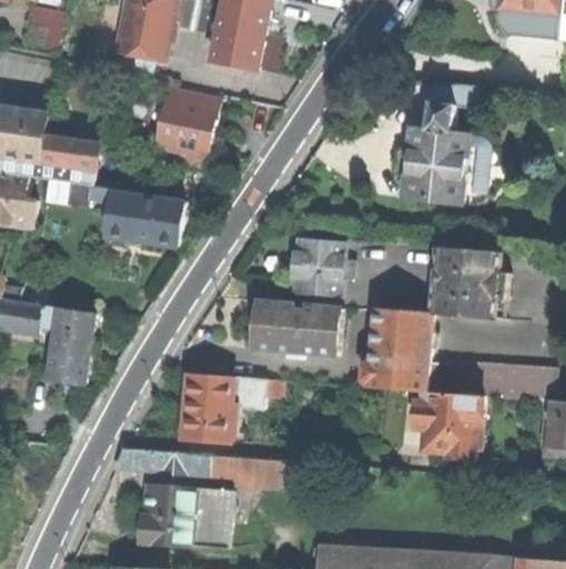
[(125,0),(116,50),(165,60),(172,23),(176,0),(125,0)]
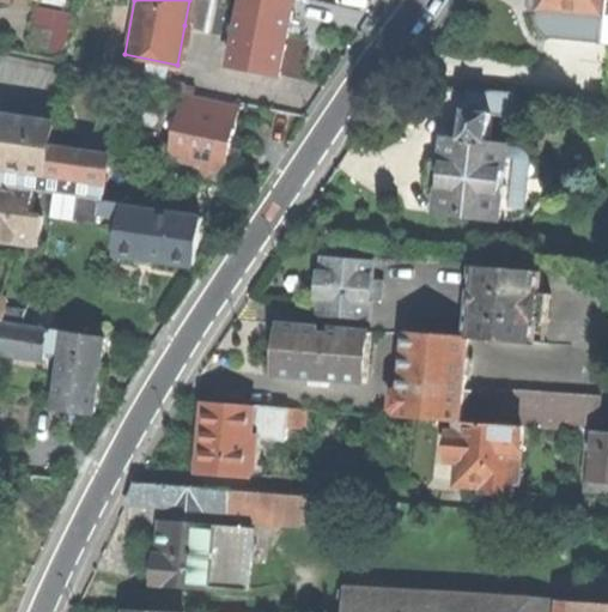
[(189,0),(184,25),(204,29),(208,0),(189,0)]
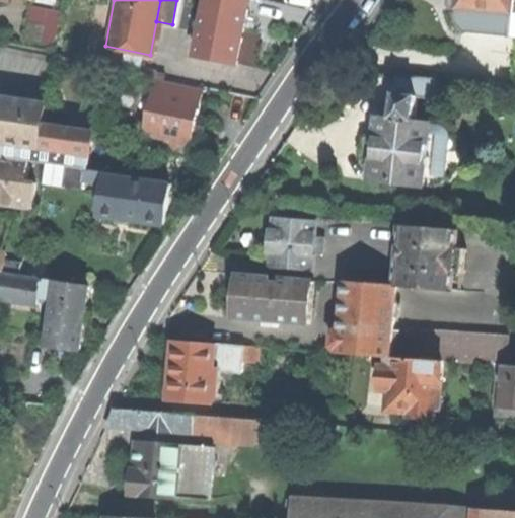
[(239,30),(244,5),(218,0),(204,0),(202,11),(194,53),(233,60),(239,30)]
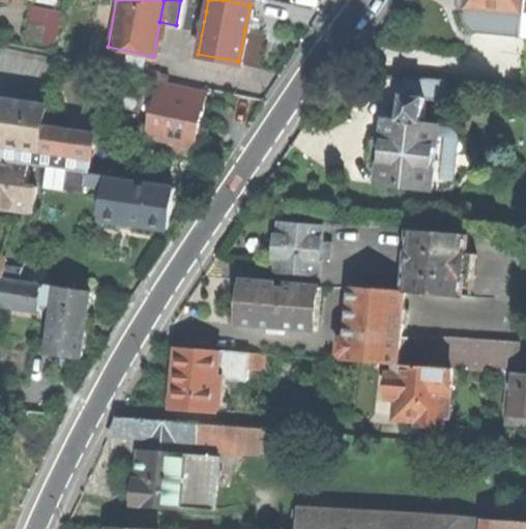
[(206,11),(208,0),(201,0),(199,10),(206,11)]
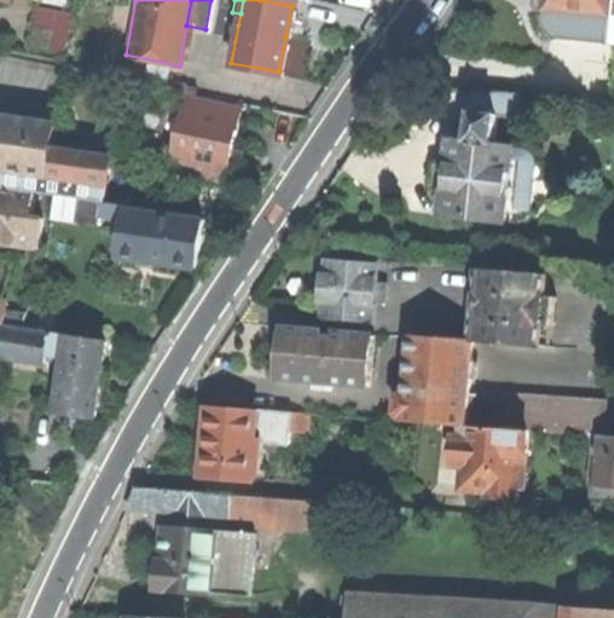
[(606,44),(609,0),(543,0),(543,6),(540,26),(552,39),(606,44)]
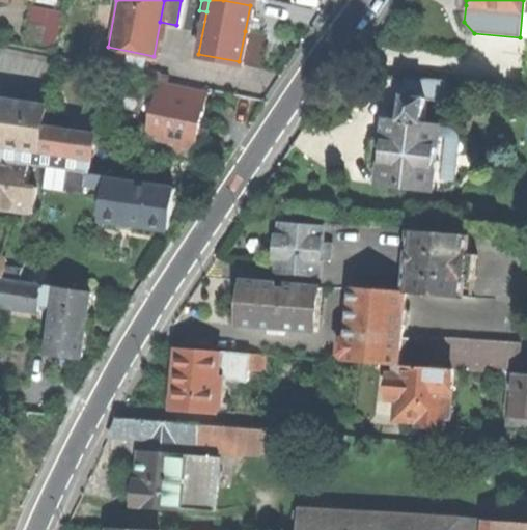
[(29,4),(23,37),(53,44),(59,10),(29,4)]
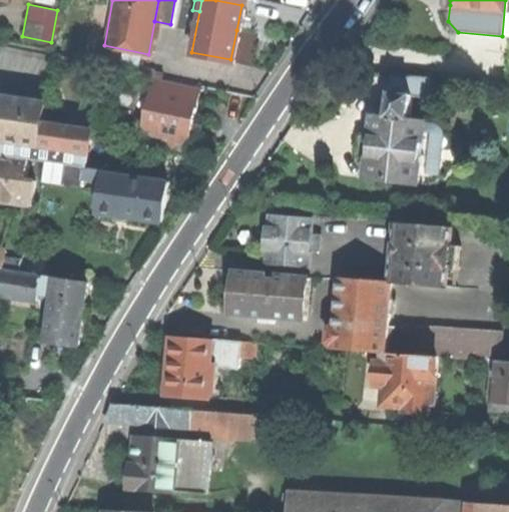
[(390,72),(387,91),(411,94),(411,96),(427,98),(428,95),(430,76),(390,72)]
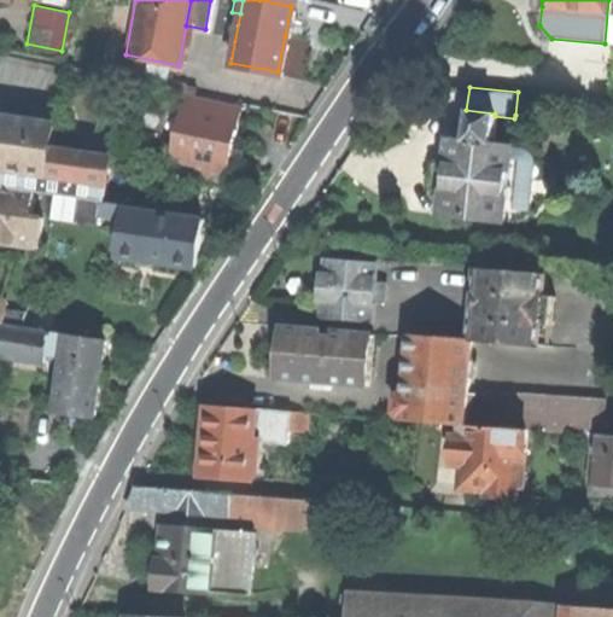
[(554,95),(518,92),(515,115),(527,116),(552,118),(554,95)]
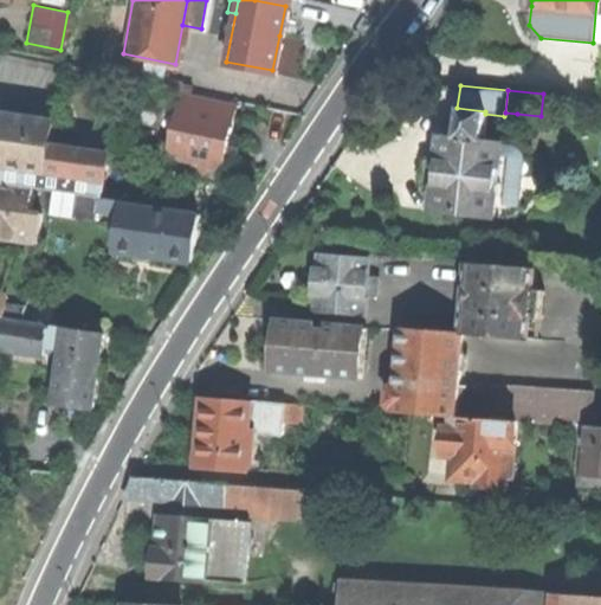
[(176,91),(163,153),(195,159),(192,172),(217,178),(224,142),(226,136),(232,103),(176,91)]
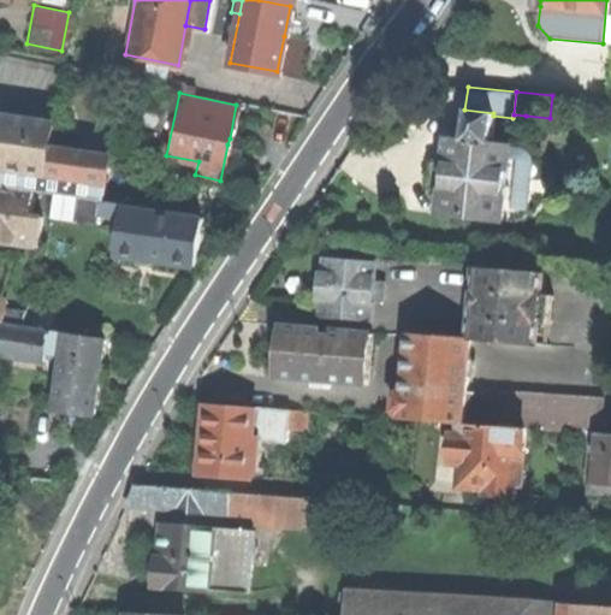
[(464,110),(462,141),(490,145),(493,116),(493,113),(464,110)]
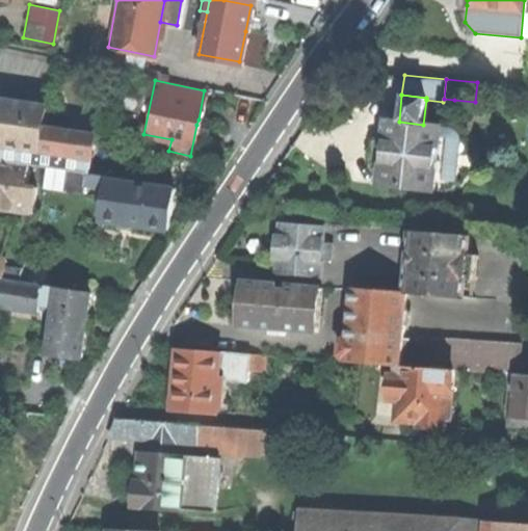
[(0,159),(27,163),(36,164),(42,128),(45,106),(0,100),(0,159)]
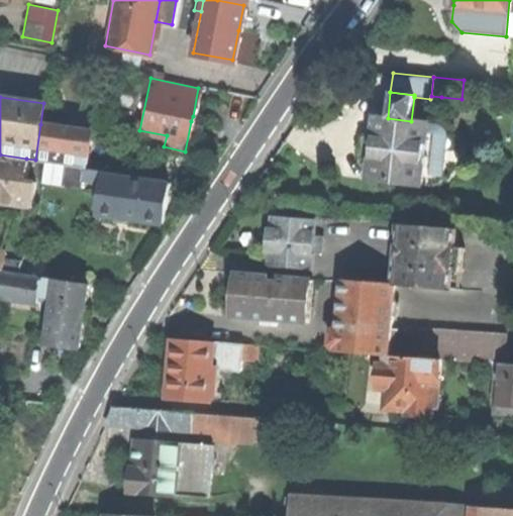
[(371,146),(368,179),(418,184),(425,122),(411,121),(388,118),(374,117),(371,146)]
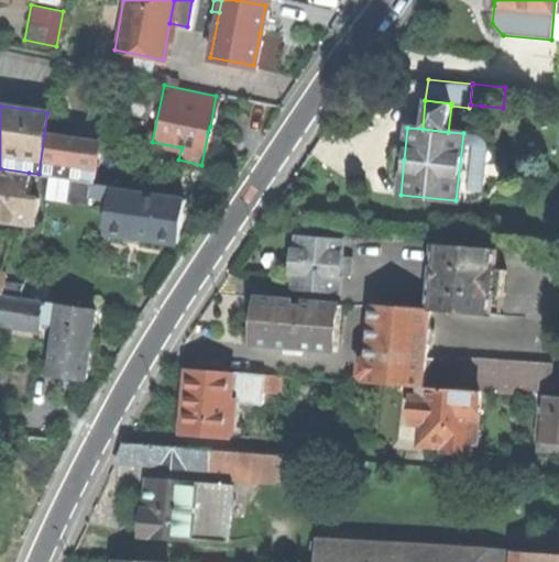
[(475,135),(463,133),(456,200),(469,201),(474,200),(479,197),(481,193),(485,144),(483,140),(480,136),(475,135)]
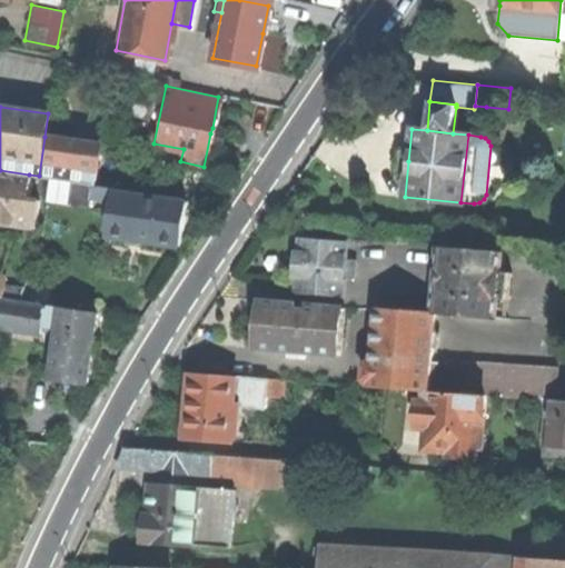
[(99,145),(45,137),(39,176),(73,180),(93,183),(99,145)]
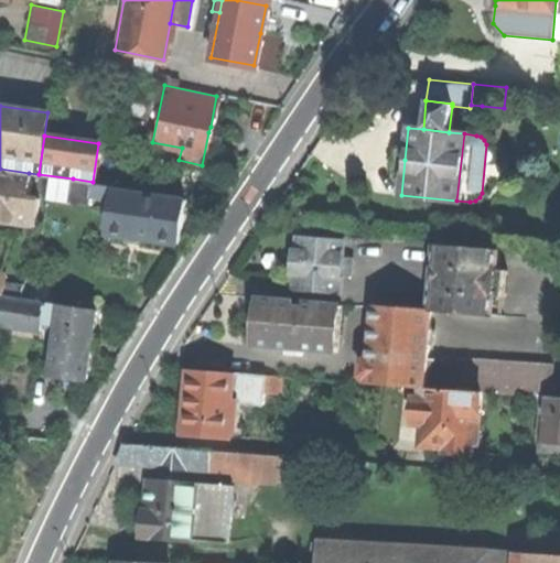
[(0,217),(32,222),(36,196),(25,195),(29,173),(0,169),(0,217)]
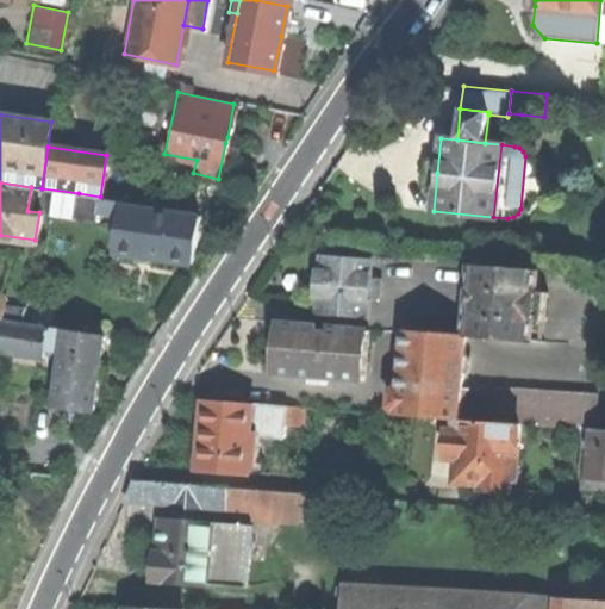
[(100,197),(79,193),(75,216),(104,219),(106,209),(118,210),(119,203),(120,199),(100,197)]
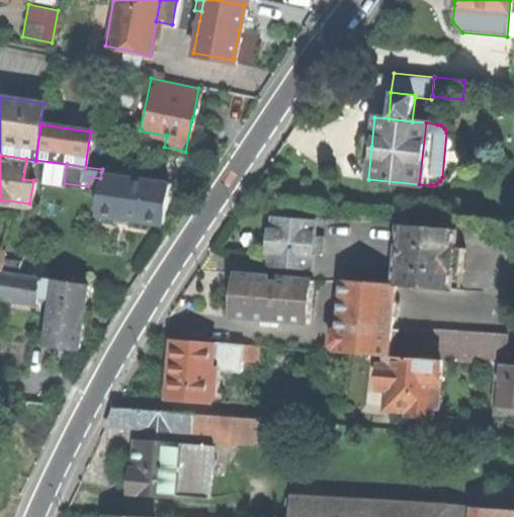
[(167,181),(101,172),(100,178),(96,212),(162,222),(165,198),(167,181)]
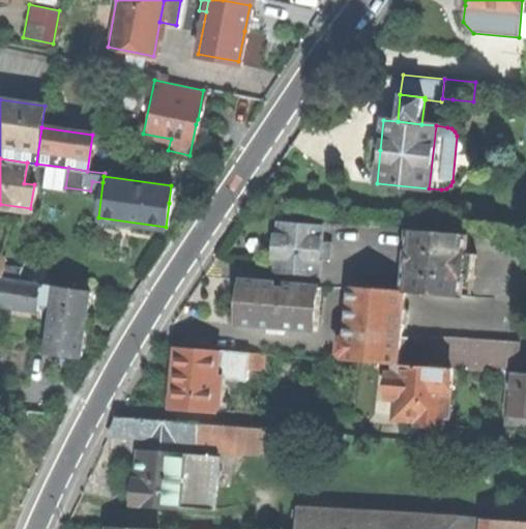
[(275,247),(274,270),(316,273),(317,254),(318,244),(319,227),(278,224),(275,247)]
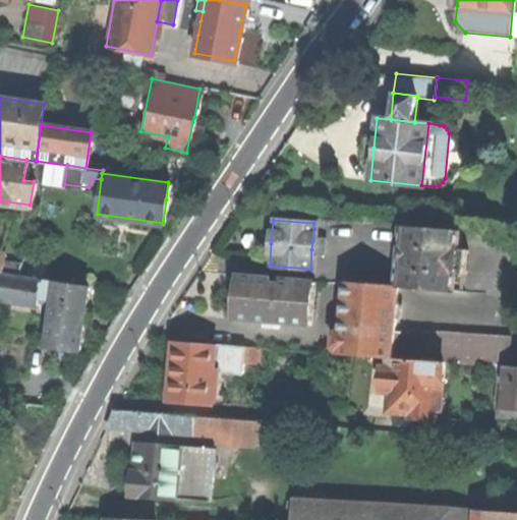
[(392,272),(391,286),(395,286),(462,292),(466,249),(458,249),(459,231),(400,226),(399,248),(397,272),(392,272)]
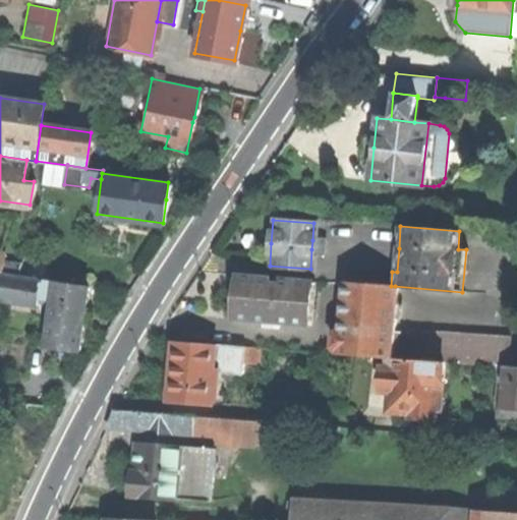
[(322,249),(311,249),(310,269),(320,266),(322,249)]
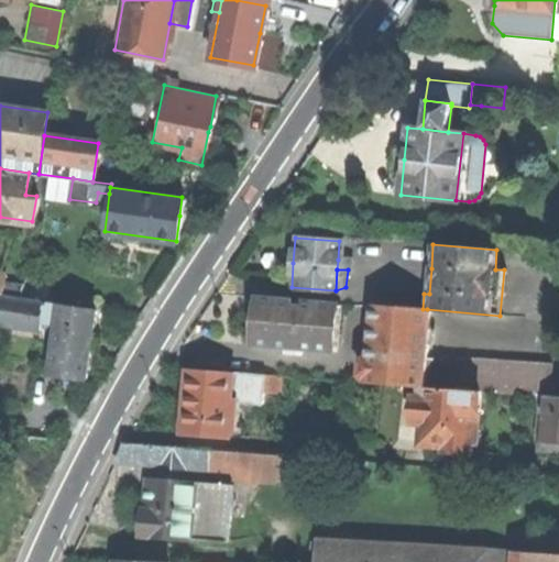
[(21,283),(19,296),(42,299),(45,281),(22,276),(21,283)]
